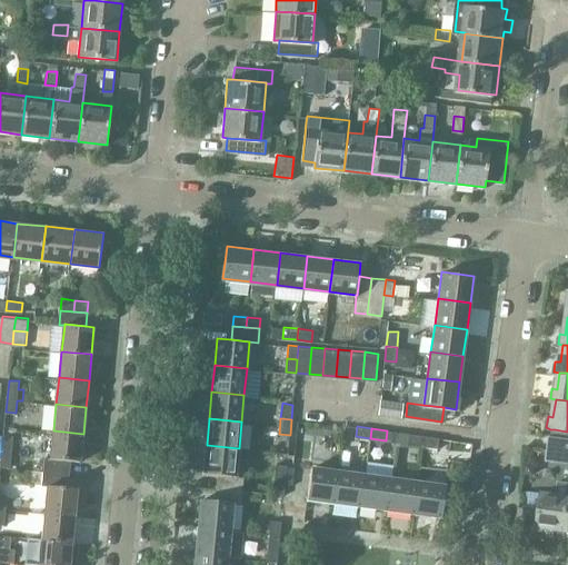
[(567,432),(555,429),(550,429),(549,438),(567,440),(567,432)]
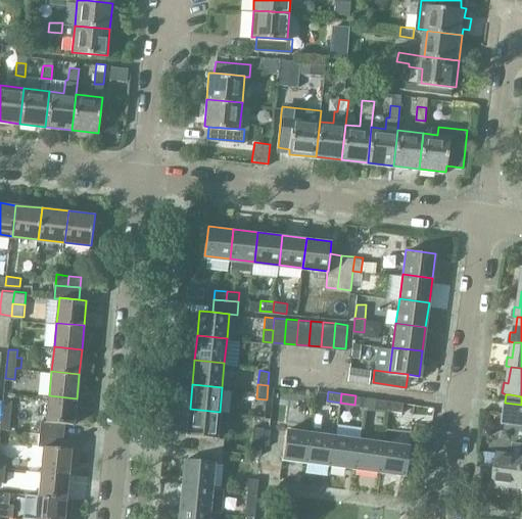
[(47,420),(65,422),(74,423),(77,398),(49,395),(47,420)]
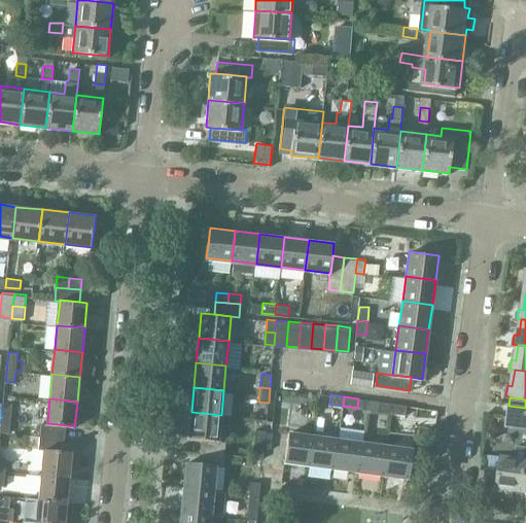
[(378,411),(392,413),(393,403),(379,401),(378,411)]
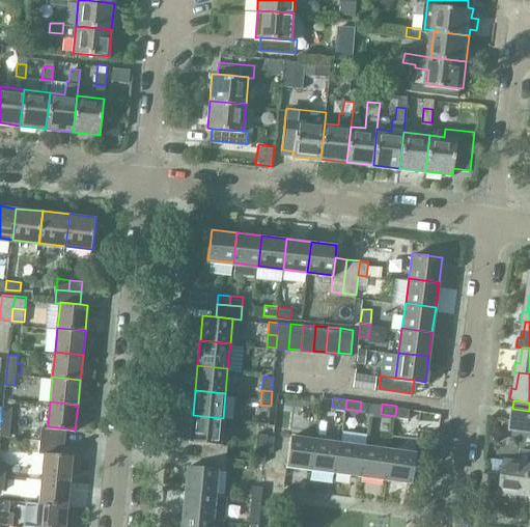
[(3,405),(1,419),(10,420),(12,406),(3,405)]
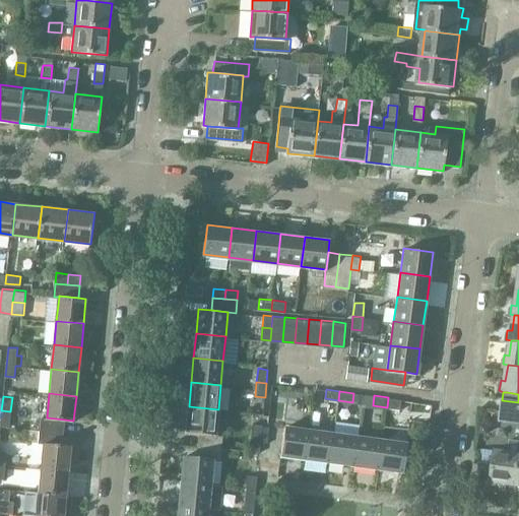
[(388,397),(387,407),(401,408),(402,399),(388,397)]
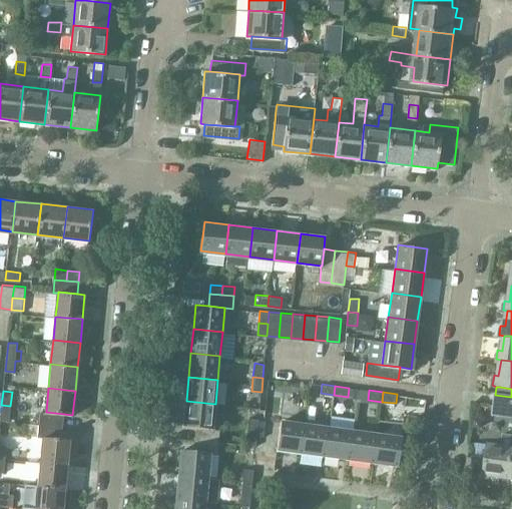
[(494,405),(511,408),(511,397),(495,395),(494,405)]
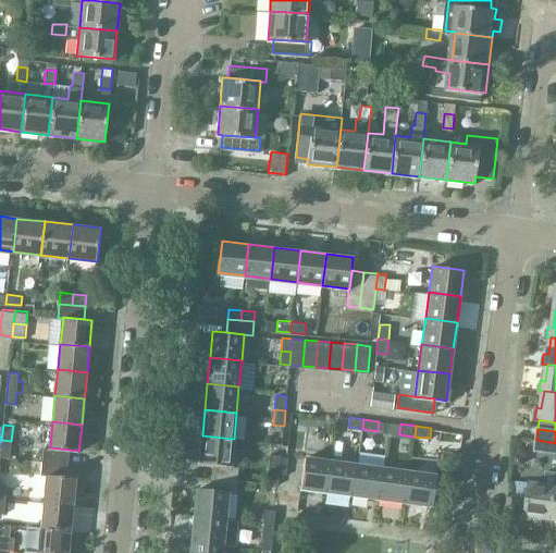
[(234,439),(202,435),(199,462),(213,464),(231,465),(234,439)]
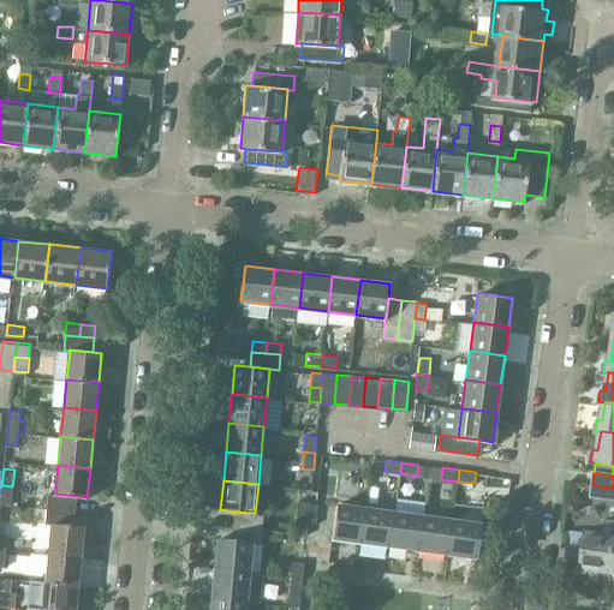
[(12,486),(1,485),(0,501),(0,502),(11,504),(12,486)]
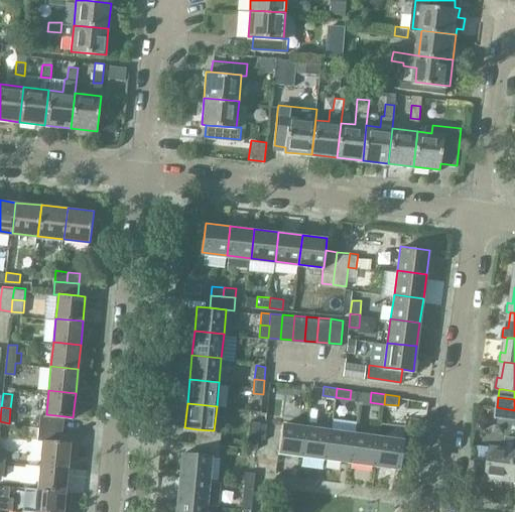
[(65,416),(46,414),(41,413),(39,426),(63,428),(65,416)]
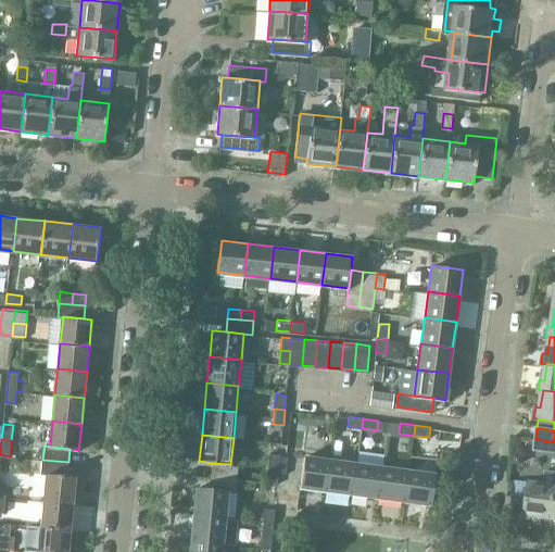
[(269,452),(268,466),(279,467),(280,453),(269,452)]
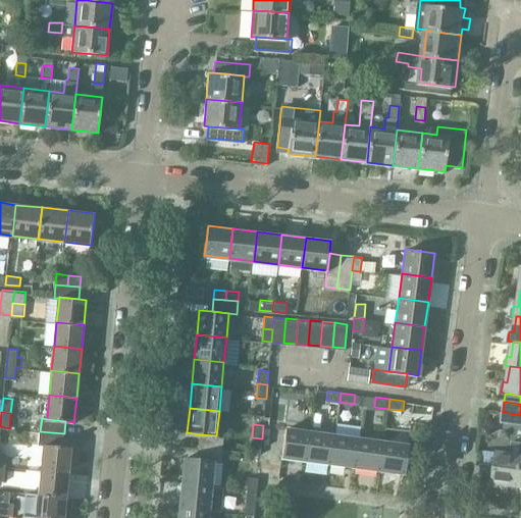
[(282,457),(307,460),(311,430),(287,427),(282,457)]
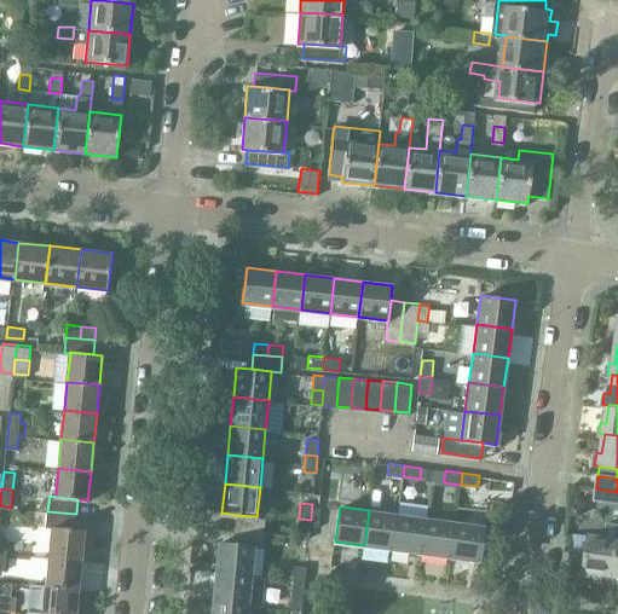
[(398,514),(369,510),(364,545),(393,549),(398,514)]
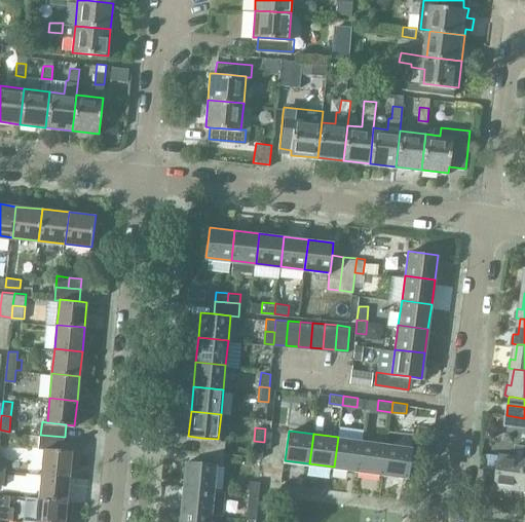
[(44,447),(64,449),(65,437),(40,435),(39,447),(44,448),(44,447)]
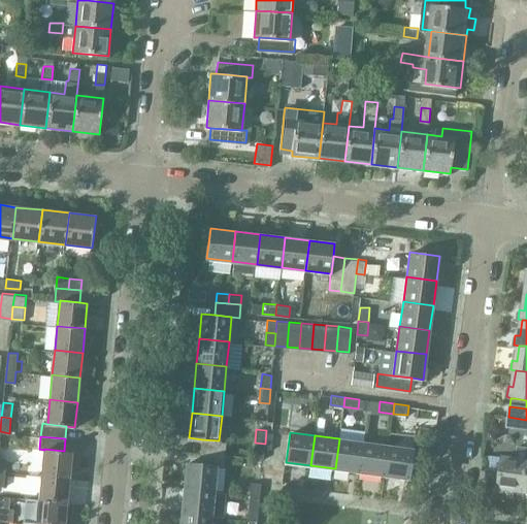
[(360,472),(364,443),(339,438),(335,468),(360,472)]
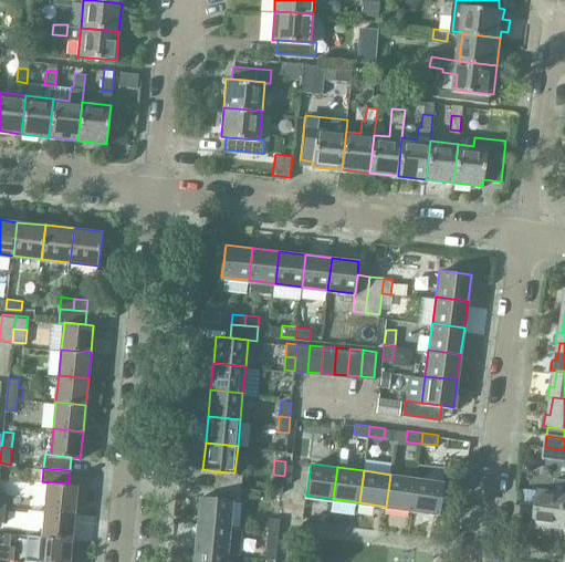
[(215,484),(241,487),(243,474),(234,472),(217,471),(215,484)]
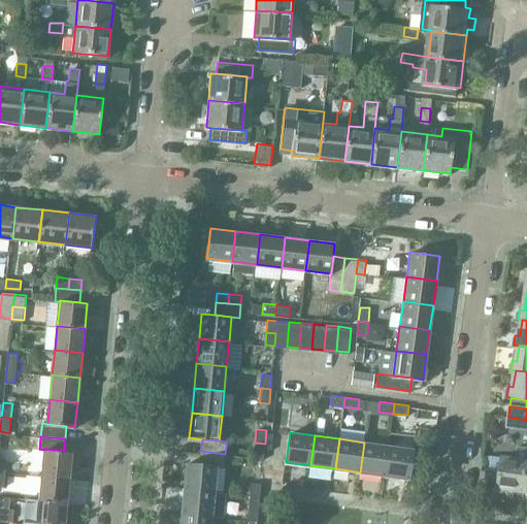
[(255,443),(254,457),(263,458),(265,444),(255,443)]
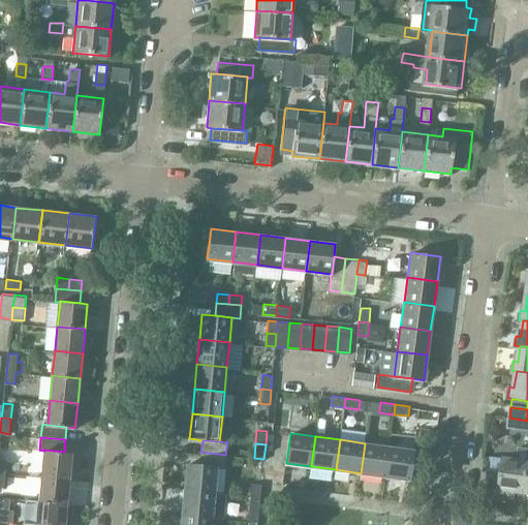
[(385,476),(390,446),(365,443),(361,473),(385,476)]
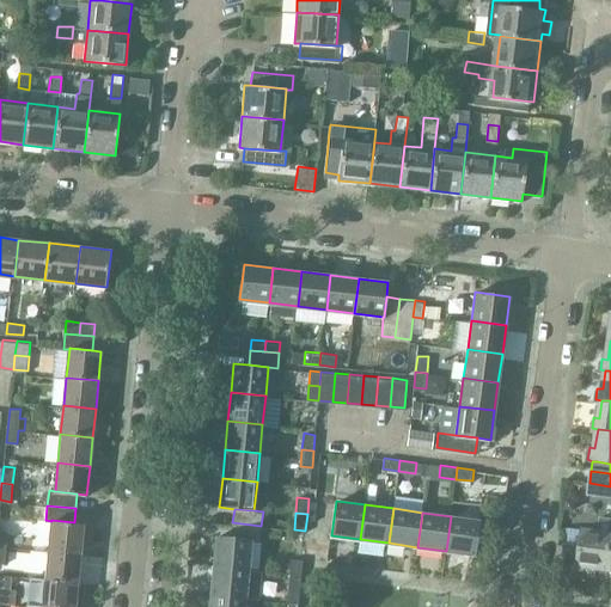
[(451,516),(446,551),(475,555),(480,520),(451,516)]
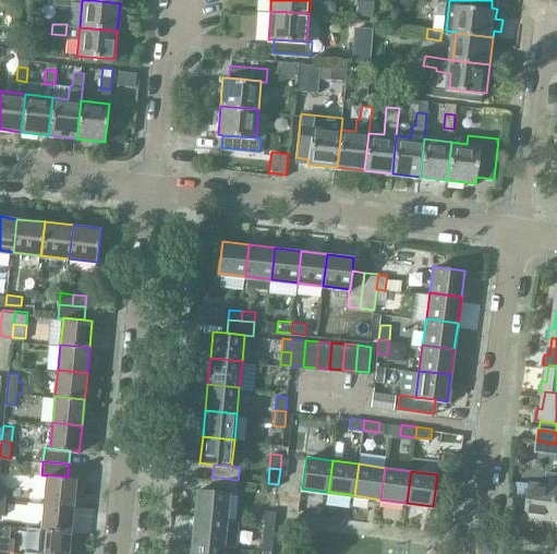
[(47,476),(45,501),(73,504),(76,478),(68,477),(47,474),(47,476)]
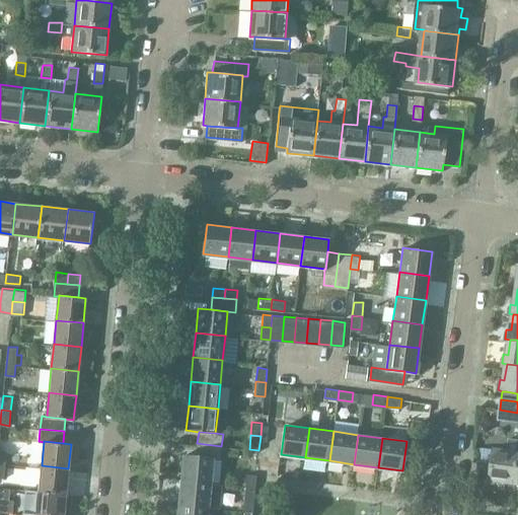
[(213,457),(220,458),(221,446),(197,443),(196,455),(213,457)]
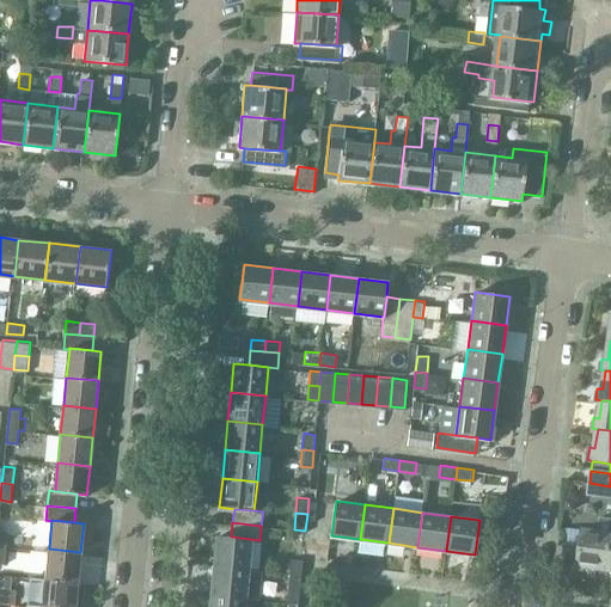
[(610,569),(610,529),(585,526),(579,565),(599,568),(598,574),(610,575),(610,569)]
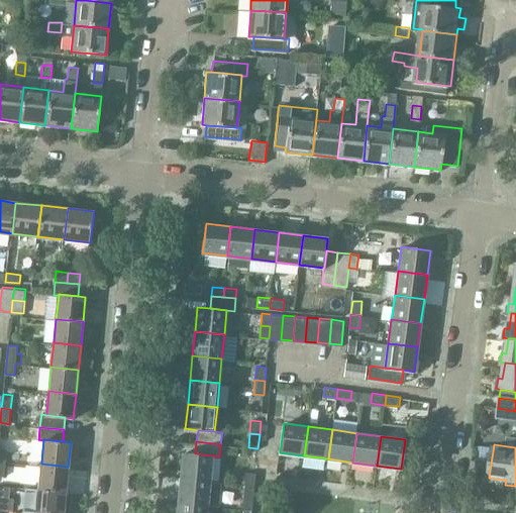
[(210,480),(212,455),(195,453),(183,452),(181,477),(210,480)]
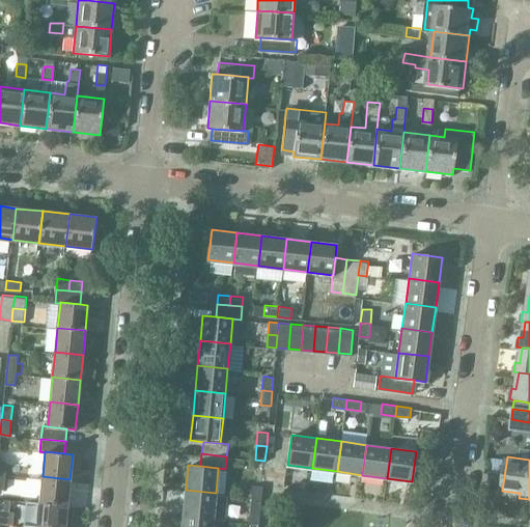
[(43,476),(39,501),(67,504),(70,479),(43,476)]
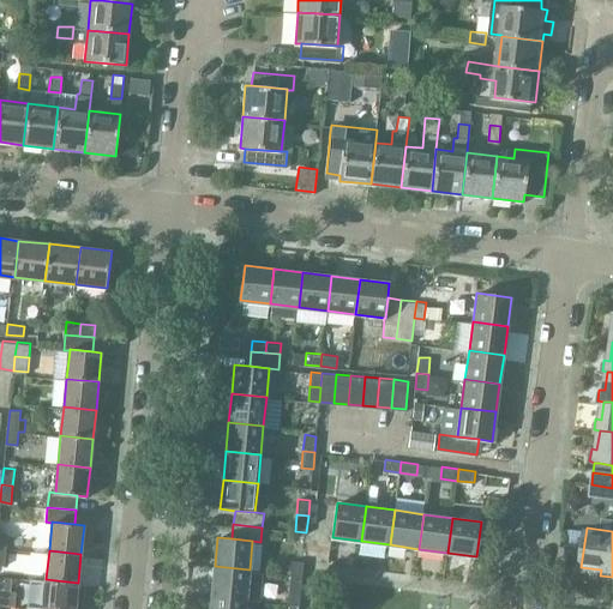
[(292,559),(290,574),(301,574),(304,560),(292,559)]
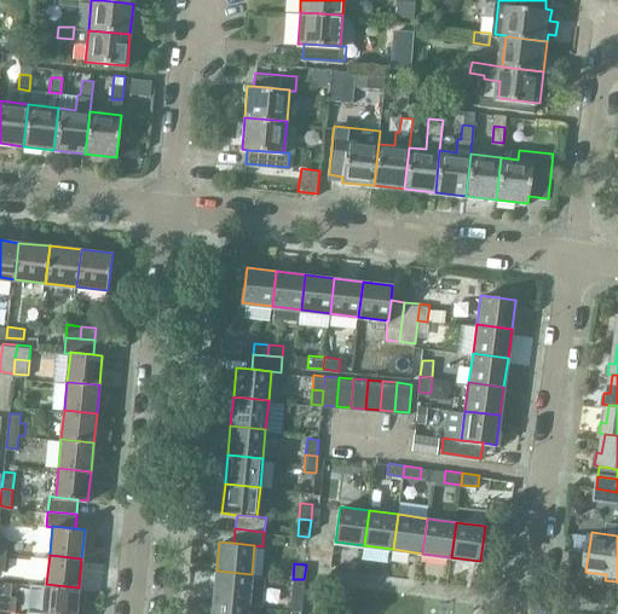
[(217,571),(213,600),(248,603),(252,574),(217,571)]
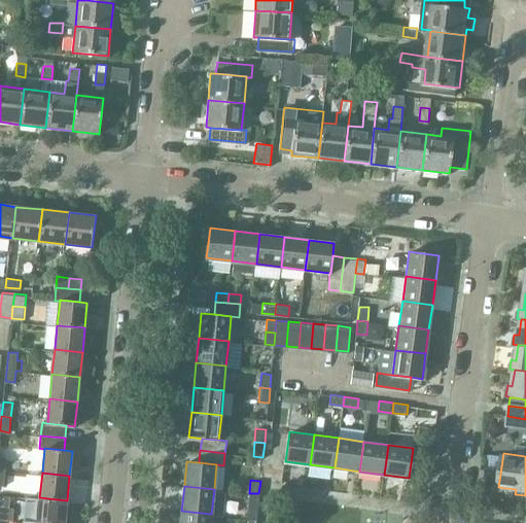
[(249,493),(247,508),(257,509),(258,493),(249,493)]
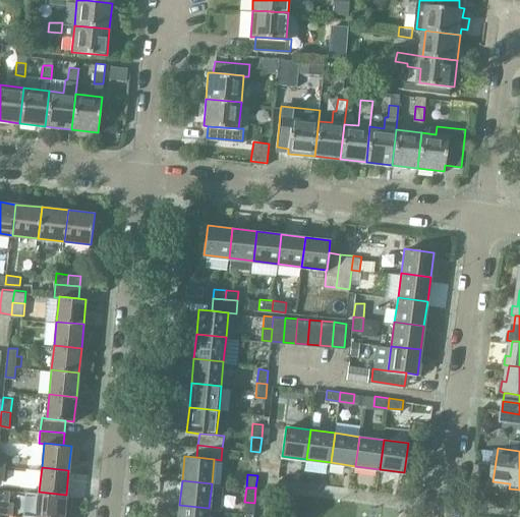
[(39,492),(37,516),(45,516),(63,516),(66,495),(39,492)]
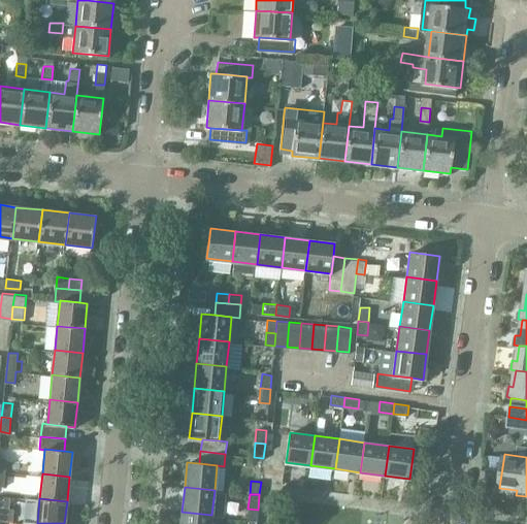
[(210,523),(211,515),(182,512),(180,523),(210,523)]
